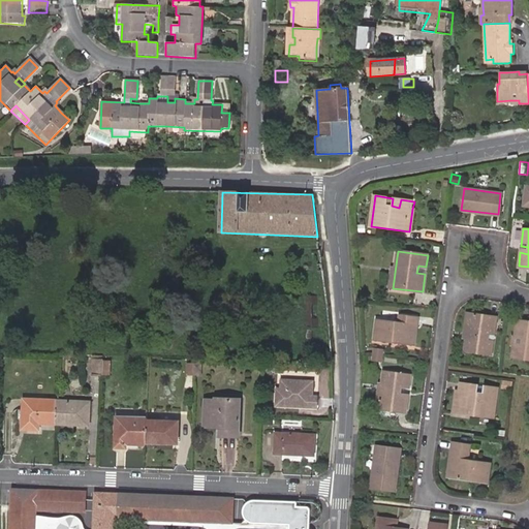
[(494,316),(467,312),(464,337),(462,350),(489,354),(491,339),(483,338),(484,330),(492,331),(494,316)]
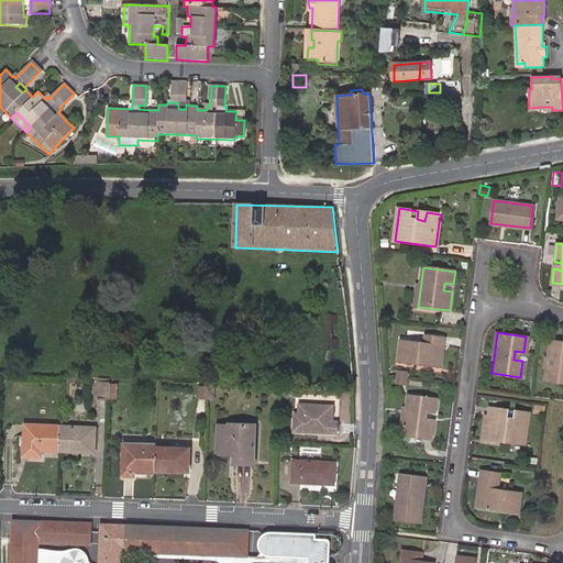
[(440,345),(442,345),(443,338),(424,334),(424,342),(400,340),(398,361),(438,366),(440,345)]
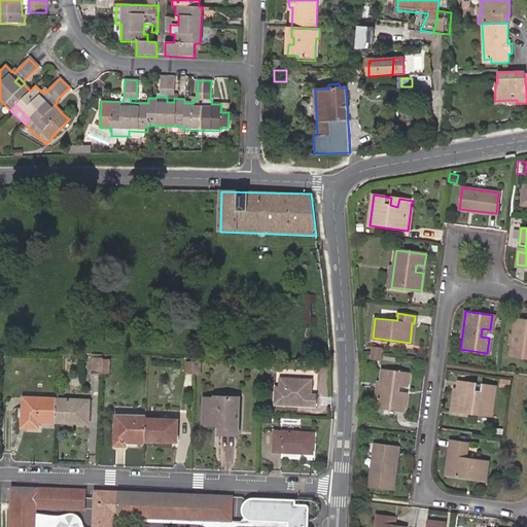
[(526,318),(514,317),(512,334),(519,335),(518,342),(511,341),(508,356),(526,358),(526,318)]
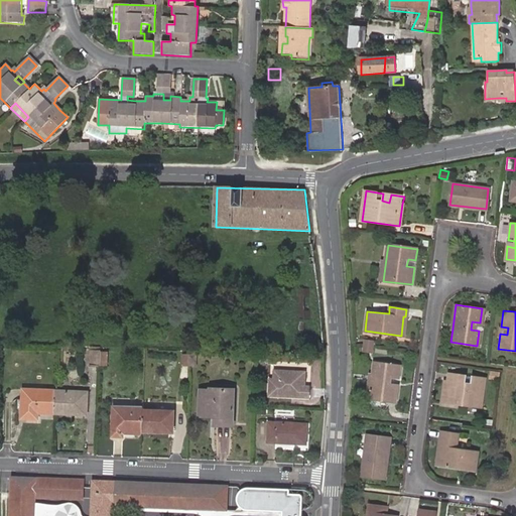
[(480,323),(472,321),(471,330),(479,331),(480,323)]
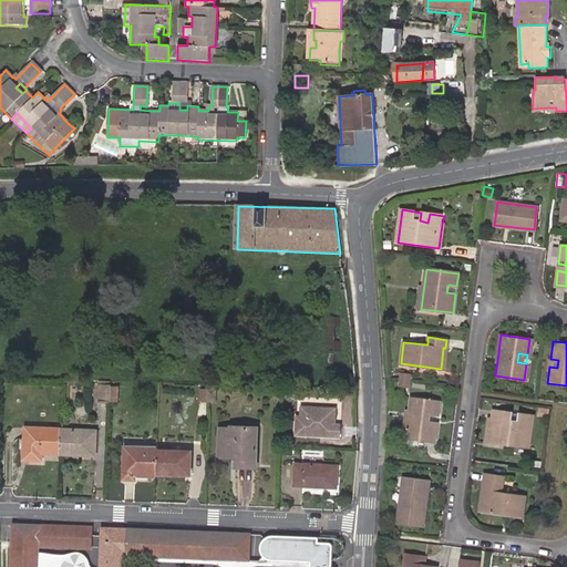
[(401,373),(400,385),(410,387),(411,374),(401,373)]
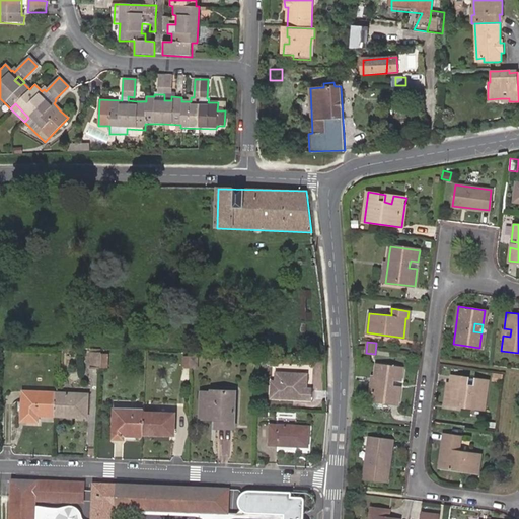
[(89,369),(101,370),(102,356),(90,356),(89,369)]
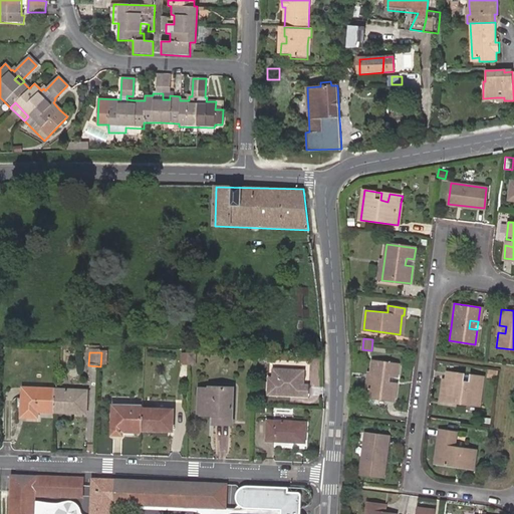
[(190,356),(181,355),(180,367),(189,368),(190,357),(190,356)]
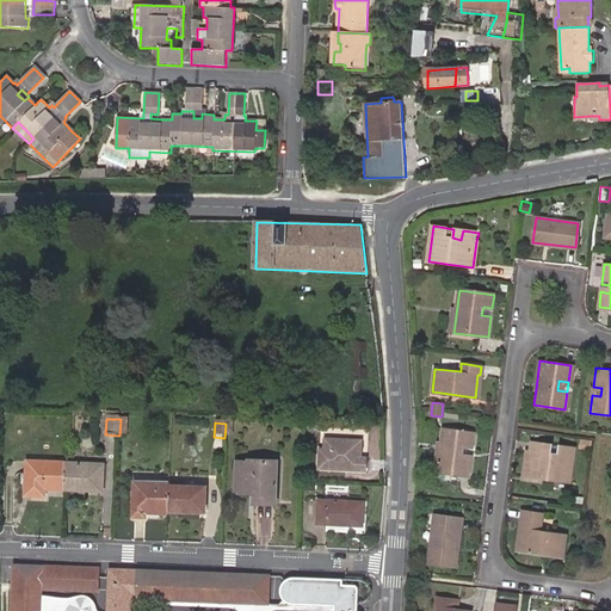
[(443,436),(438,471),(469,475),(473,454),(463,452),(464,444),(474,445),(476,431),(444,426),(443,436)]
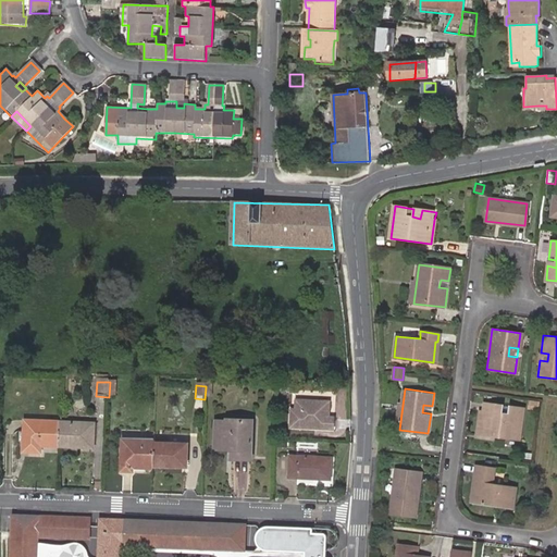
[(329,421),(330,406),(295,404),(295,413),(291,413),(289,433),(333,435),(334,421),(329,421)]
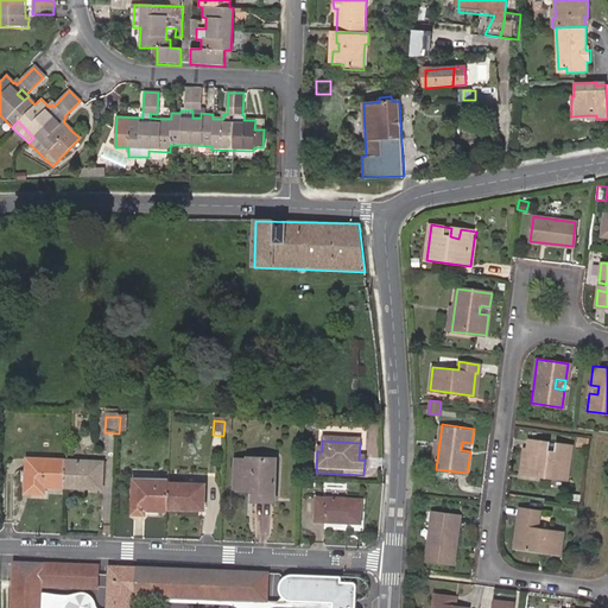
[(526,451),(523,476),(565,482),(570,449),(527,442),(526,451)]
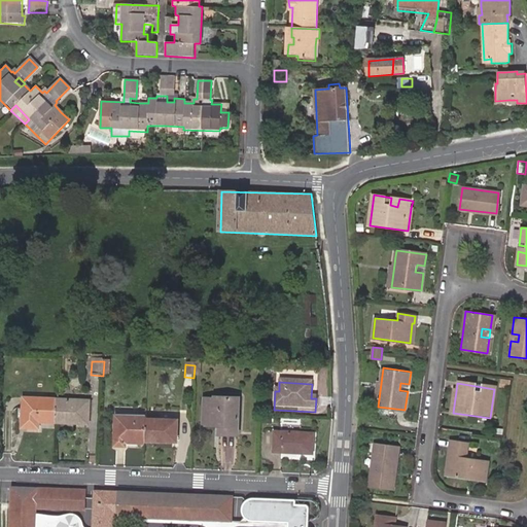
[(25,396),(24,426),(39,427),(39,421),(56,422),(57,398),(25,396)]
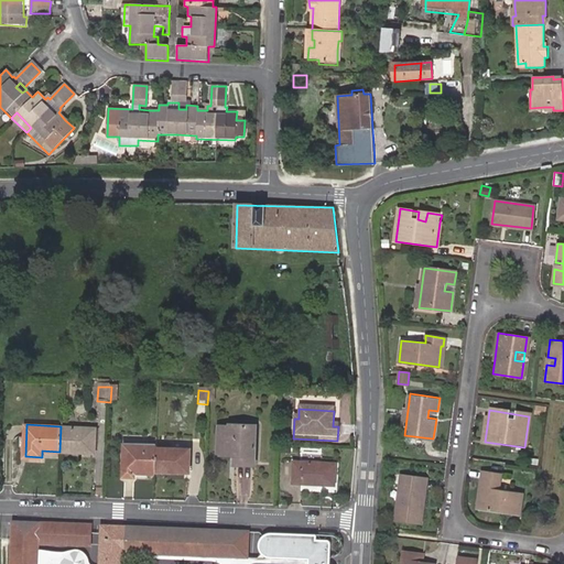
[(253,462),(256,426),(230,425),(229,426),(218,425),(217,455),(234,455),(234,461),(253,462)]
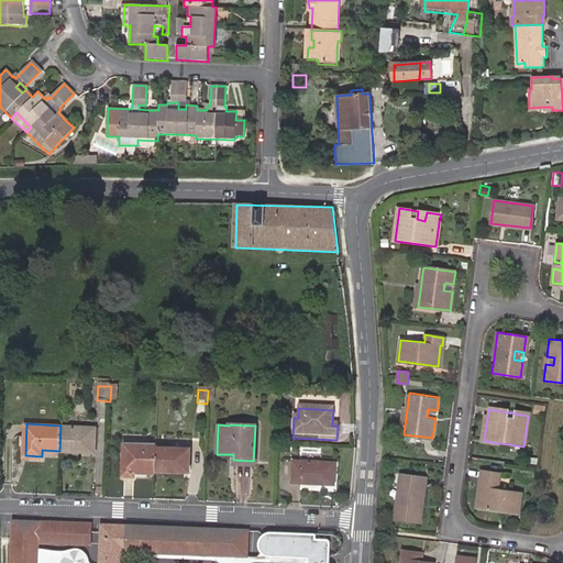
[(61,426),(59,451),(94,452),(96,427),(61,426)]
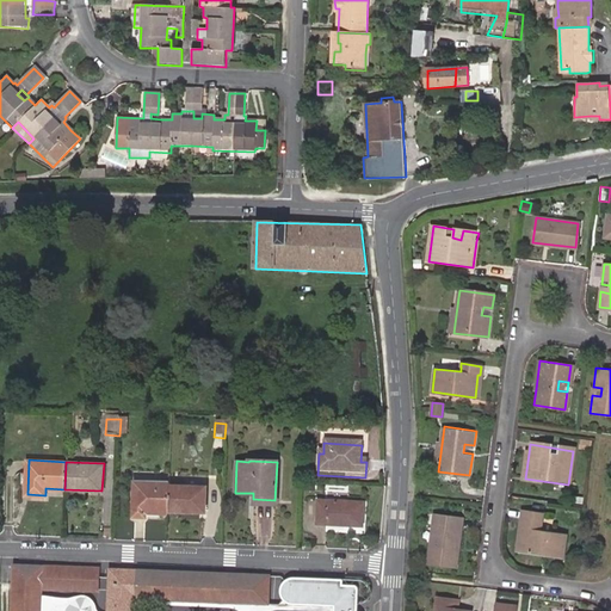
[(146,508),(168,510),(170,482),(135,480),(133,516),(146,516),(146,508)]
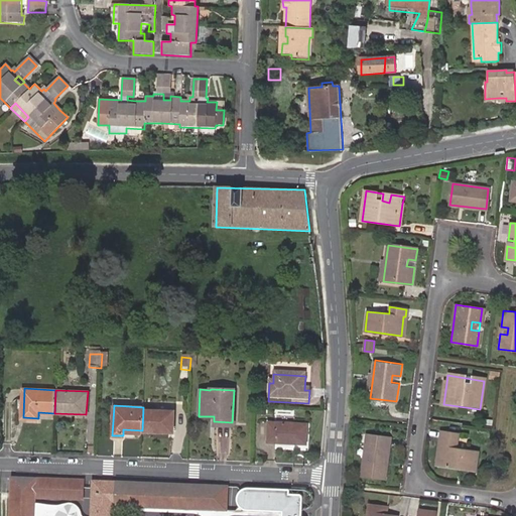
[(143,407),(142,430),(172,431),(173,408),(143,407)]
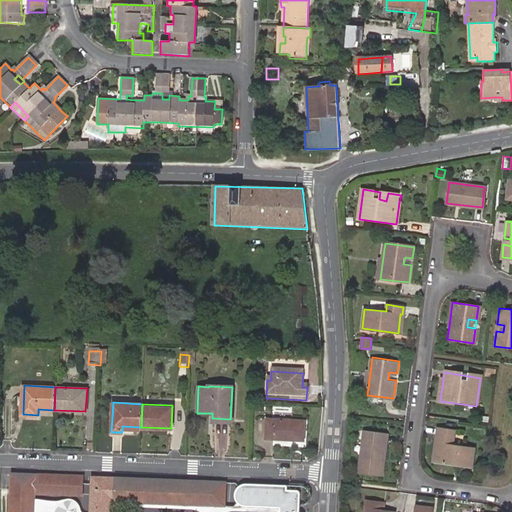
[(305,441),(306,421),(276,419),(276,421),(268,420),(268,438),(275,439),(275,440),(305,441)]
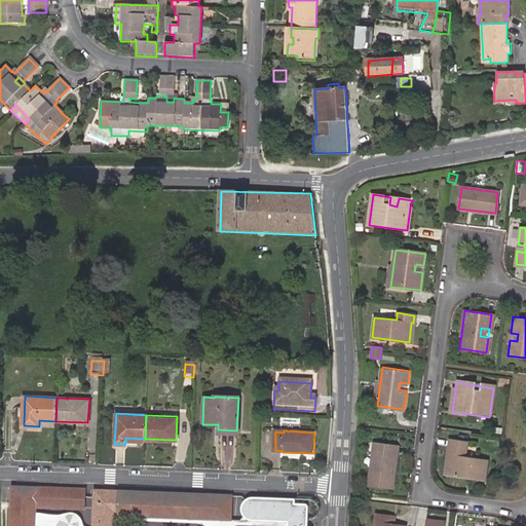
[(447,455),(445,475),(485,479),(488,459),(465,457),(467,442),(447,439),(445,455),(447,455)]
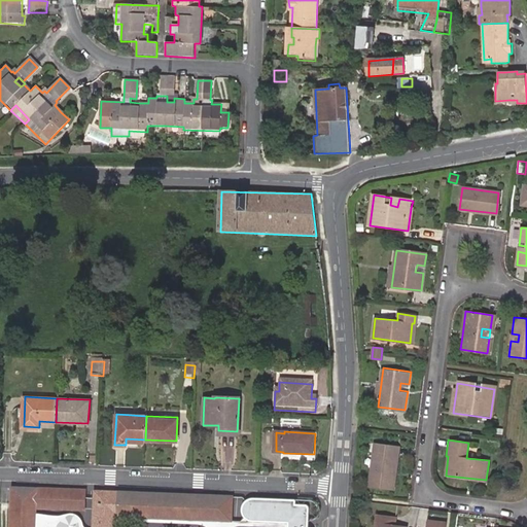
[(394,490),(395,486),(396,476),(393,476),(397,446),(376,443),(370,486),(373,486),(394,490)]
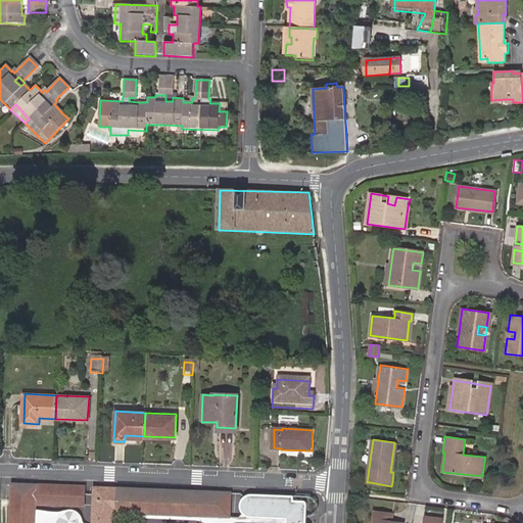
[(398,443),(394,442),(390,472),(393,472),(398,443)]
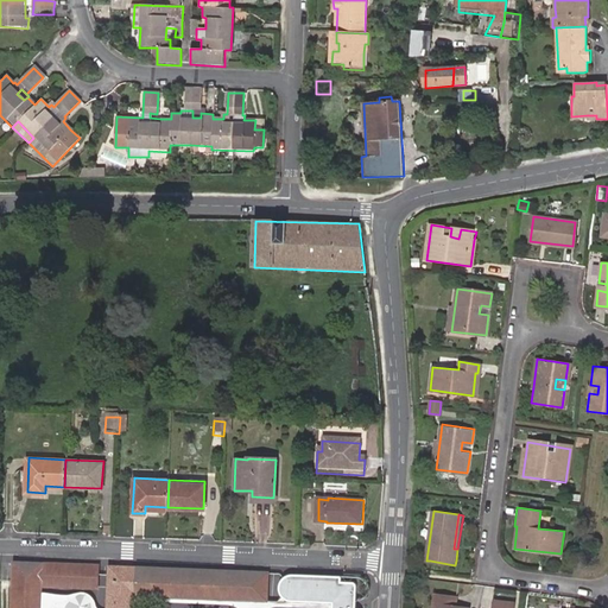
[(587,548),(576,546),(575,557),(586,558),(587,548)]
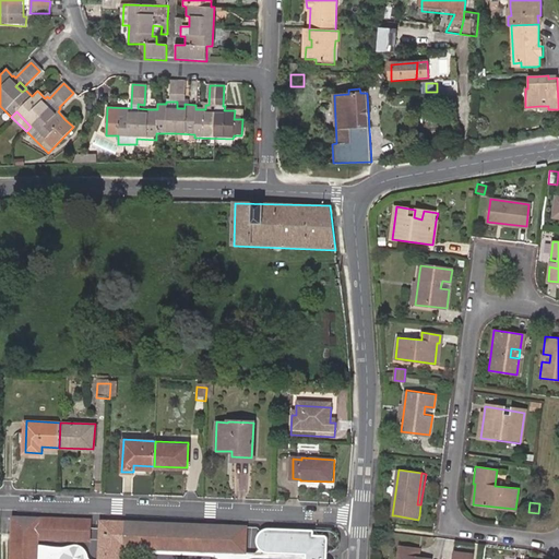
[(90,521),(14,518),(11,558),(37,558),(38,539),(50,539),(88,542),(90,521)]
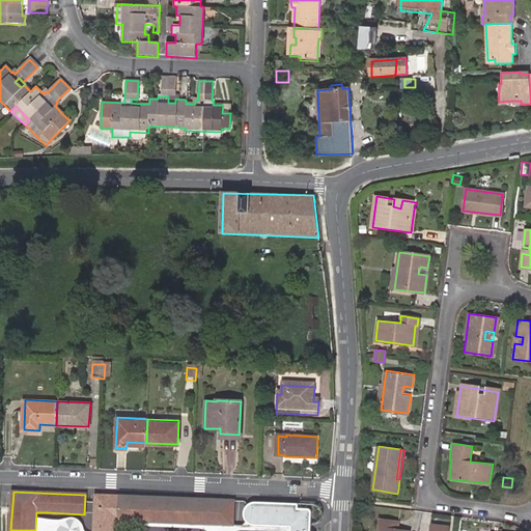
[(154,498),(96,495),(93,530),(119,530),(120,521),(188,524),(189,500),(154,498)]
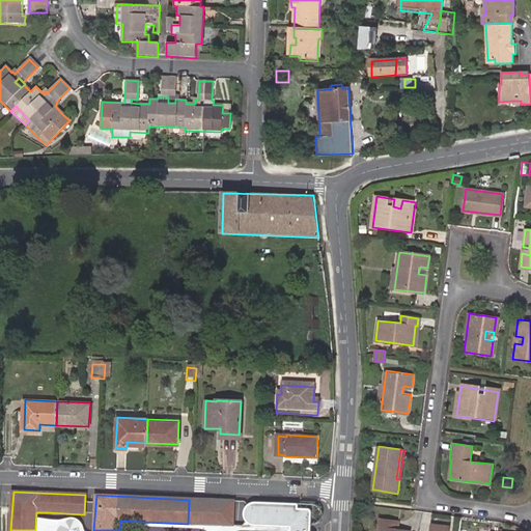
[(189,500),(188,524),(232,526),(233,502),(189,500)]
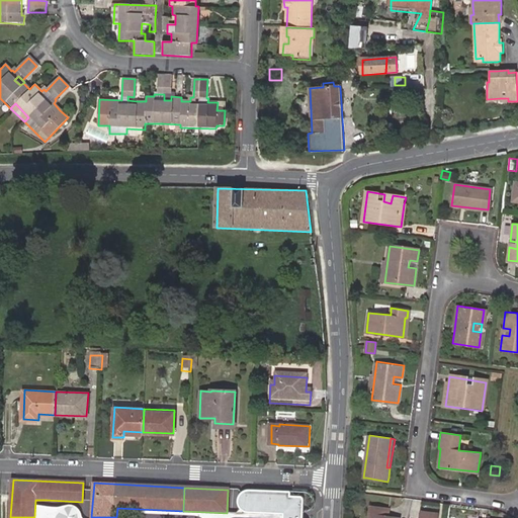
[(239,489),(228,490),(227,513),(237,512),(242,509),(248,512),(285,513),(284,517),(303,517),(305,498),(301,497),(290,496),(290,492),(248,490),(243,492),(239,489)]
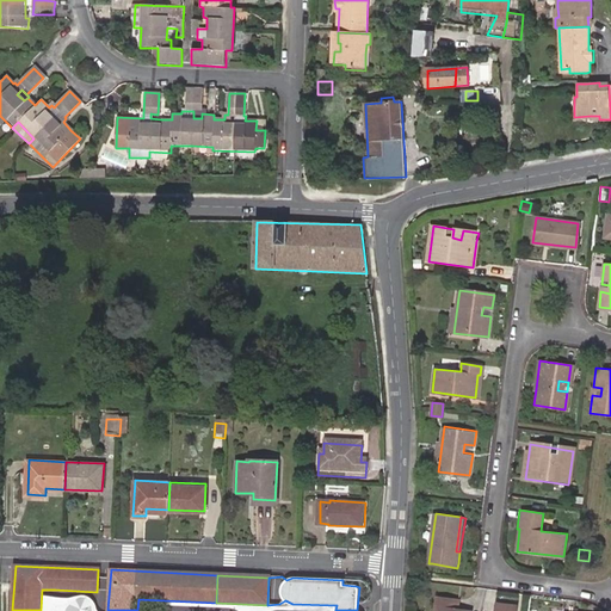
[(42,590),(41,610),(53,610),(55,590),(42,590)]
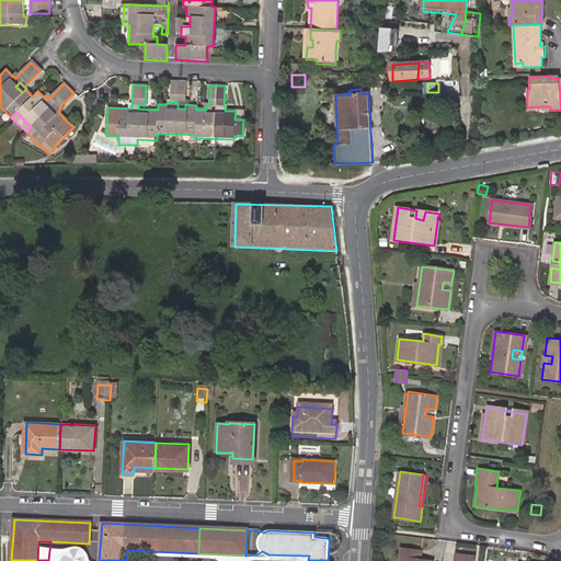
[(422,550),(405,548),(403,557),(404,557),(403,560),(432,560),(433,560),(422,558),(422,550)]
